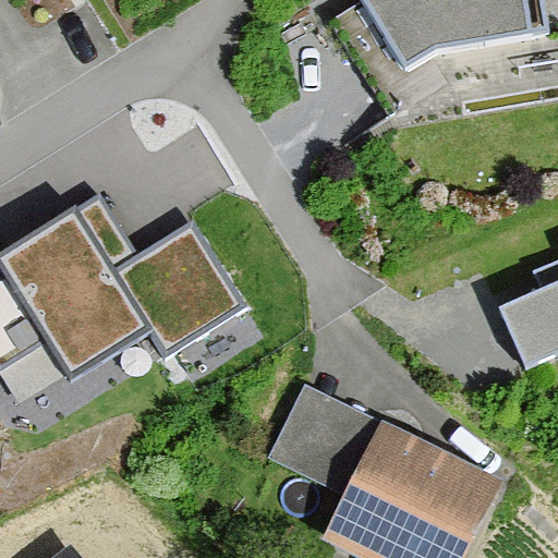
[(361,0),(405,70),(437,49),(547,32),(542,0),(361,0)]
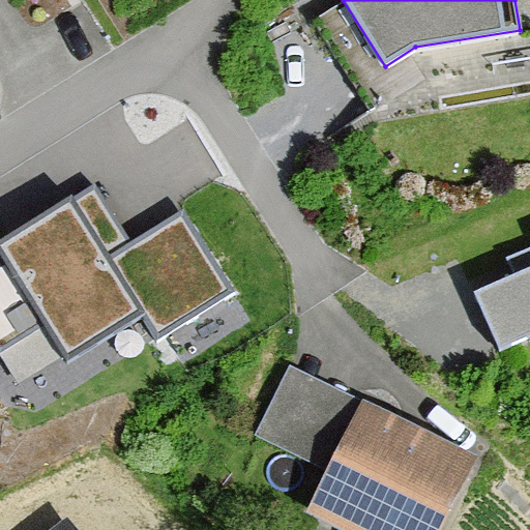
[(65,218),(1,259),(68,364),(133,324),(65,218)]
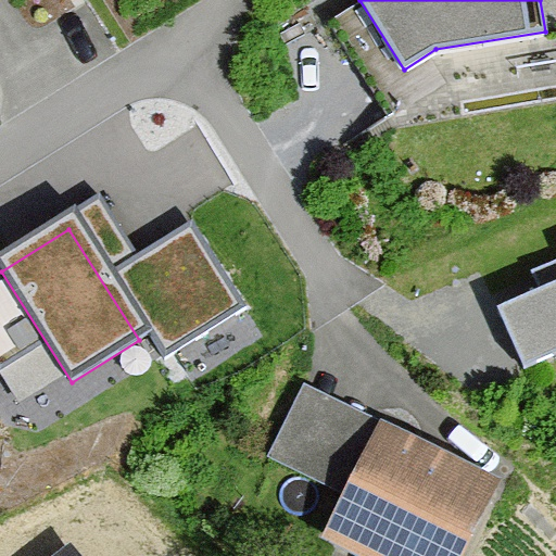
[(555,280),(498,306),(525,365),(555,351),(555,280)]
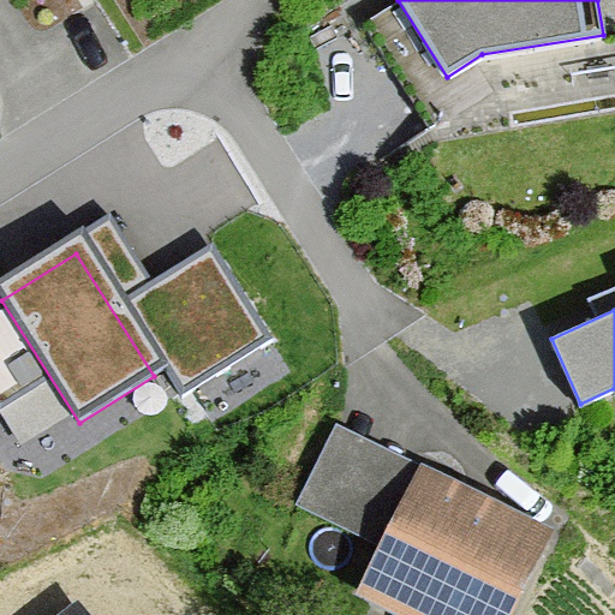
[(421,465),(358,591),(405,614),(509,614),(553,530),(421,465)]
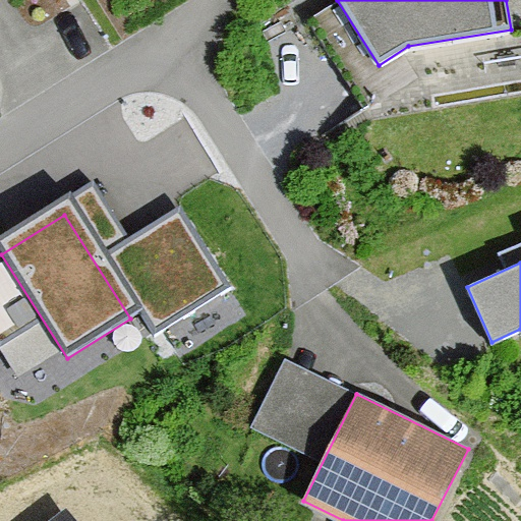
[(71,520),(64,510),(48,520),(71,520)]
